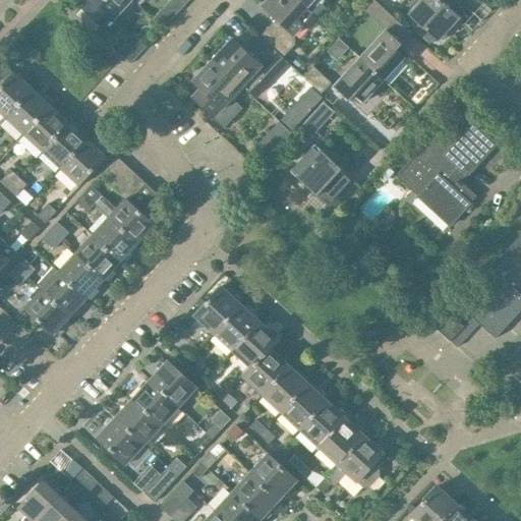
[(129,0),(91,0),(82,9),(113,38),(123,27),(113,18),(129,0)]
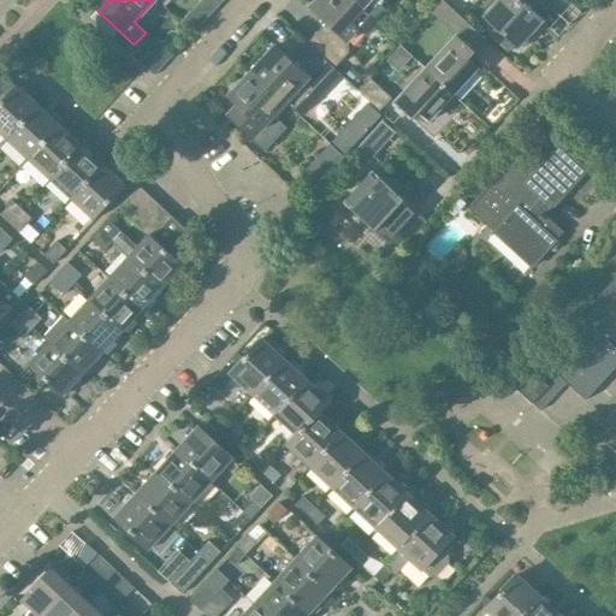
[(326,23),(308,43),(333,67),(336,69),(349,55),(348,43),(371,19),(350,0),(318,0),(311,9),(326,23)]
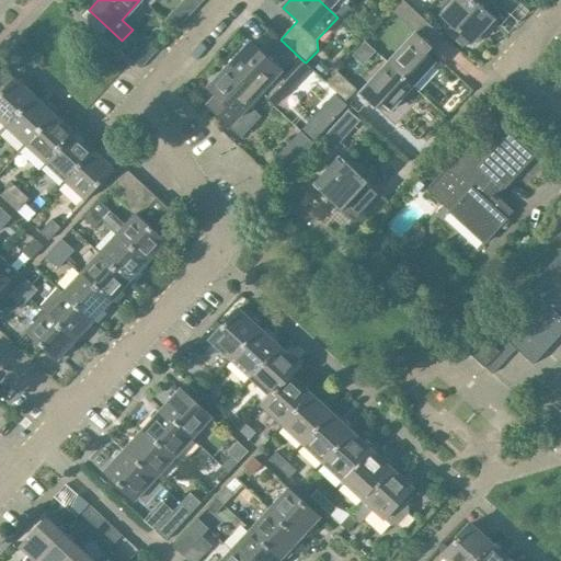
[(319,0),(338,18),(353,0),(319,0)]
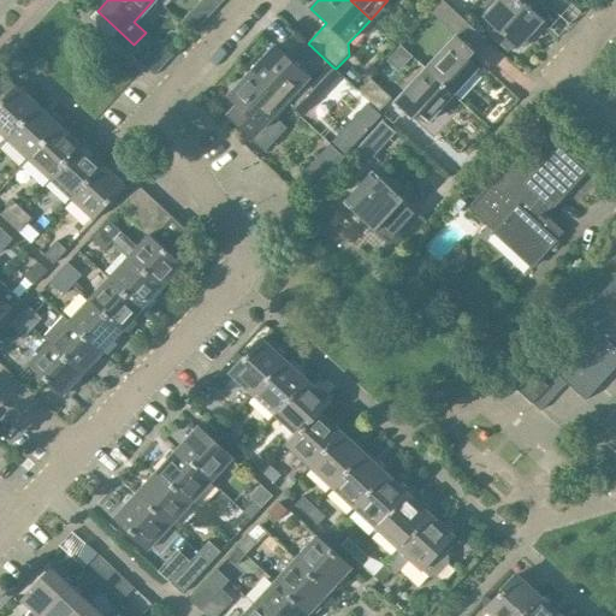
[(542,0),(502,0),(485,18),(495,28),(503,35),(517,48),(519,47),(521,49),(532,39),(528,36),(542,22),(532,12),(543,0),(542,0)]
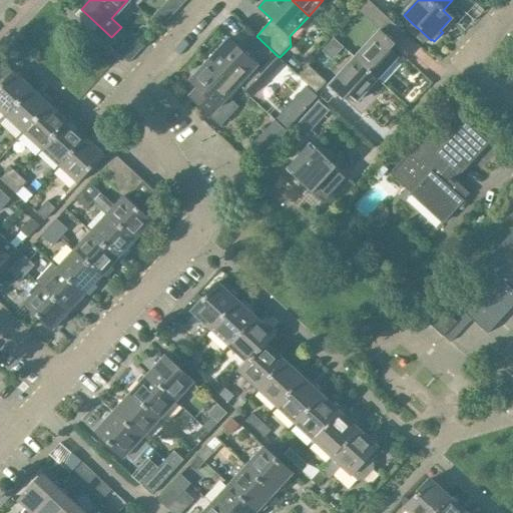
[(381,30),(355,58),(371,73),(378,79),(384,73),(399,57),(391,50),(397,44),(396,43),(405,33),(388,17),(370,1),(360,11),(378,28),(381,30)]
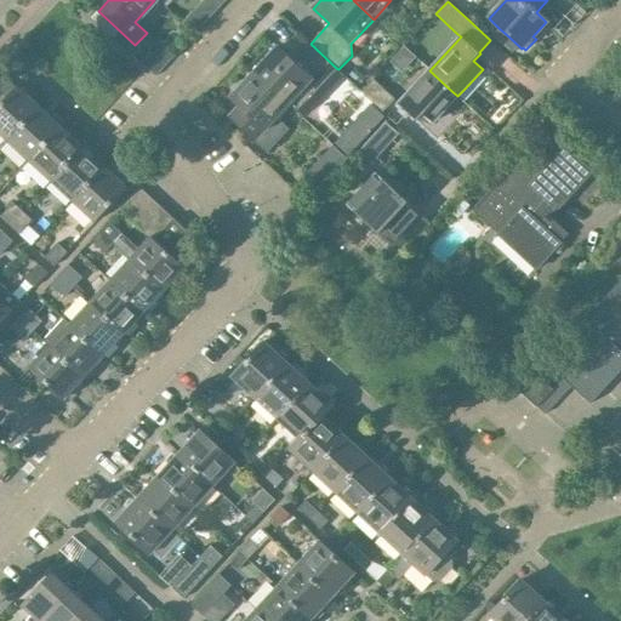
[(499,28),(494,34),(502,41),(507,35),(499,28)]
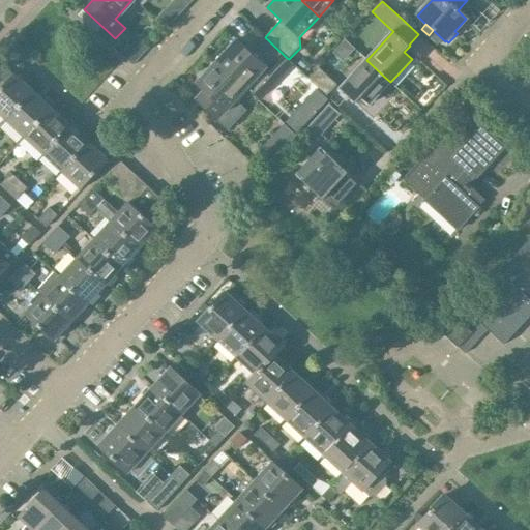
[(236,39),(215,62),(246,90),(266,68),(272,74),(287,58),(265,37),(251,53),(236,39)]
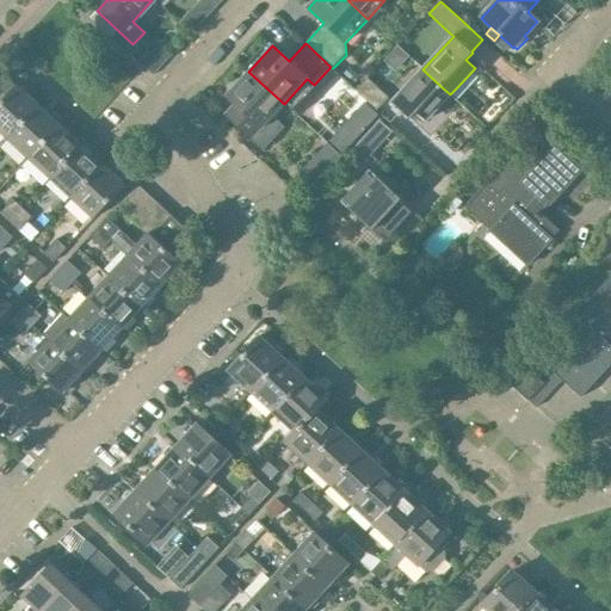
[(426,121),(450,94),(423,69),(392,103),(409,119),(417,111),(426,121)]
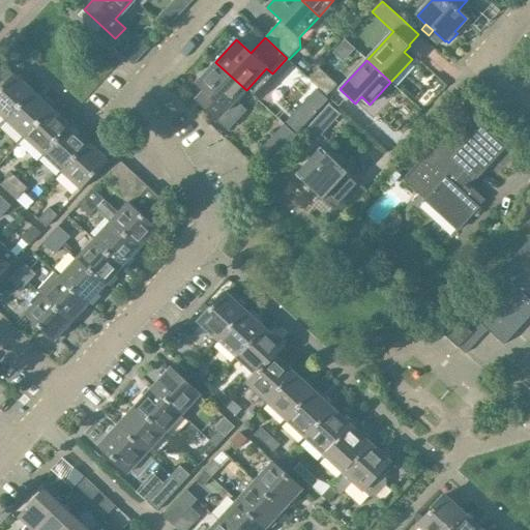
[(236,100),(246,90),(215,62),(196,83),(202,89),(194,98),(204,108),(229,130),(247,111),(236,100)]
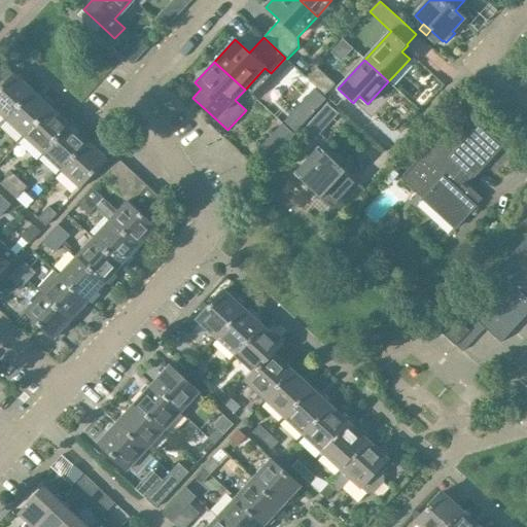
[(317,68),(308,78),(325,96),(336,85),(317,68)]
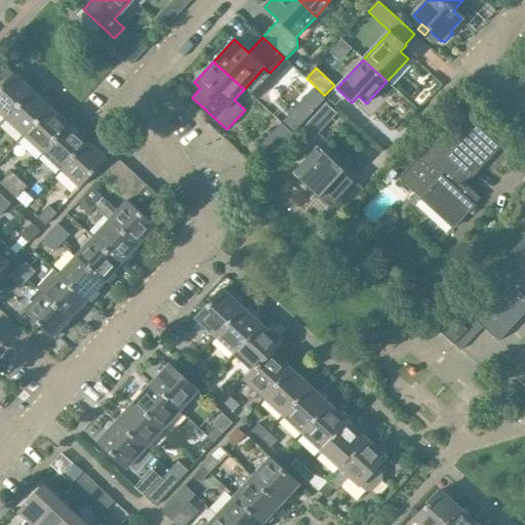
[(0,113),(6,119),(32,90),(13,74),(0,87),(0,113)]
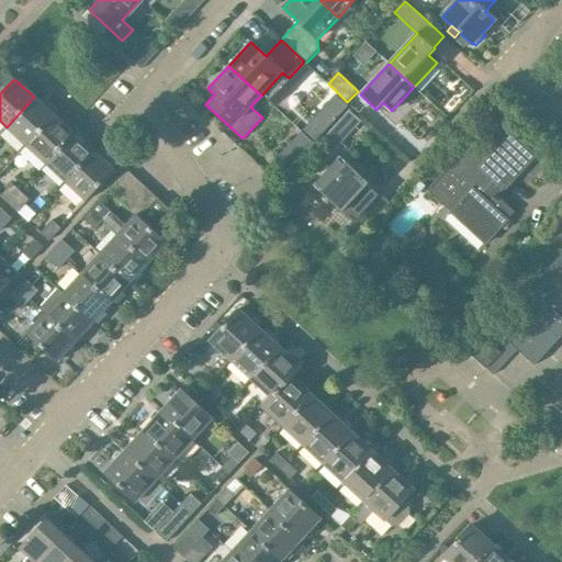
[(335,94),(328,101),(341,112),(348,105),(335,94)]
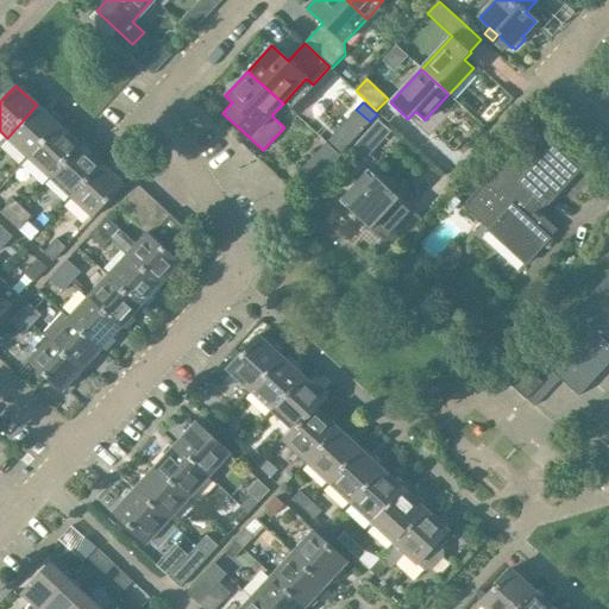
[(7,138),(27,157),(58,125),(37,105),(7,138)]
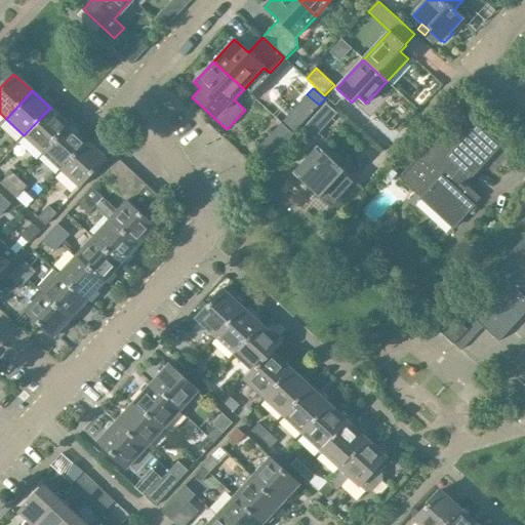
[(326,104),(318,113),(328,122),(336,114),(326,104)]
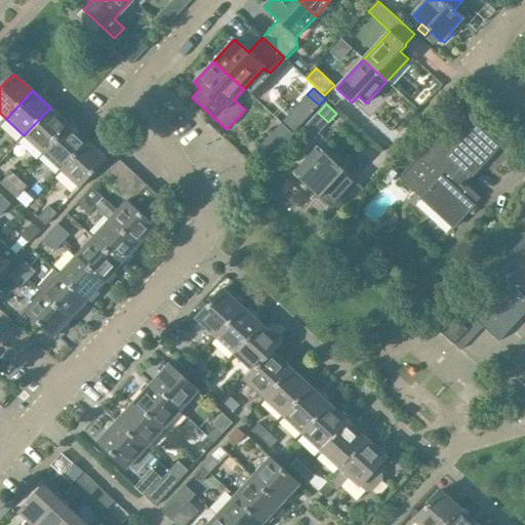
[(24,135),(42,153),(69,124),(50,108),(24,135)]
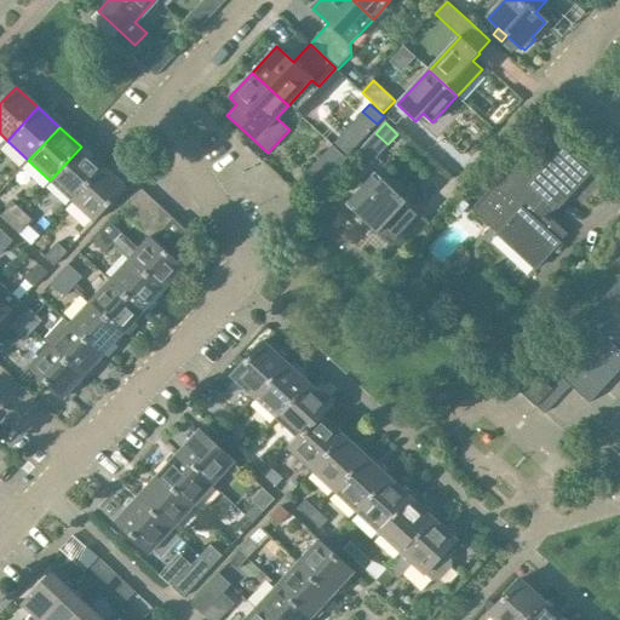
[(522,155),(470,211),(534,270),(567,235),(549,217),(590,172),(555,139),(532,165),(522,155)]
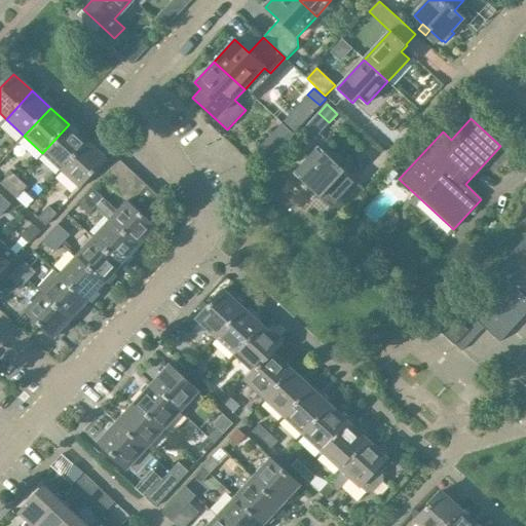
[(282,123),(262,145),(273,156),(294,135),(282,123)]
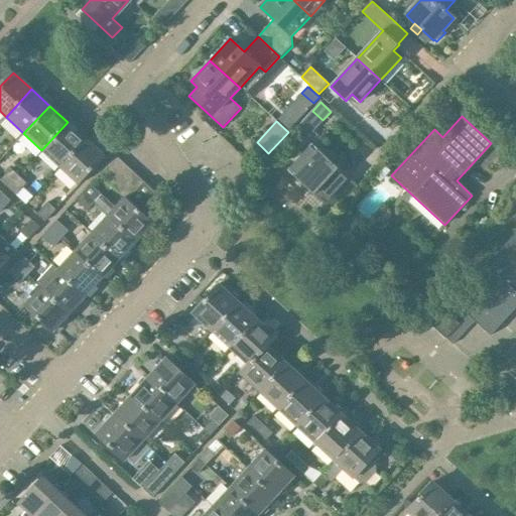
[(41,150),(60,167),(86,139),(68,122),(41,150)]
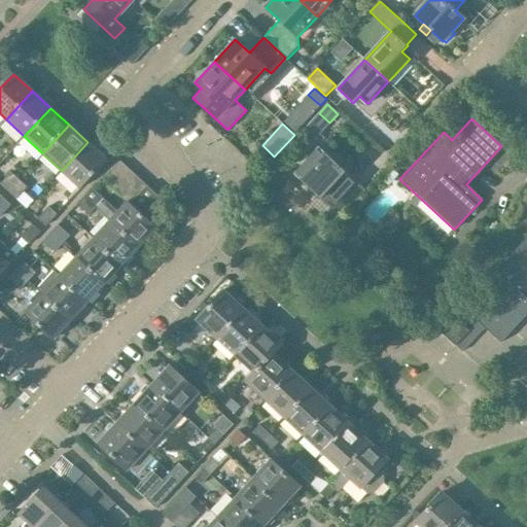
[(88,142),(62,171),(80,188),(106,160),(88,142)]
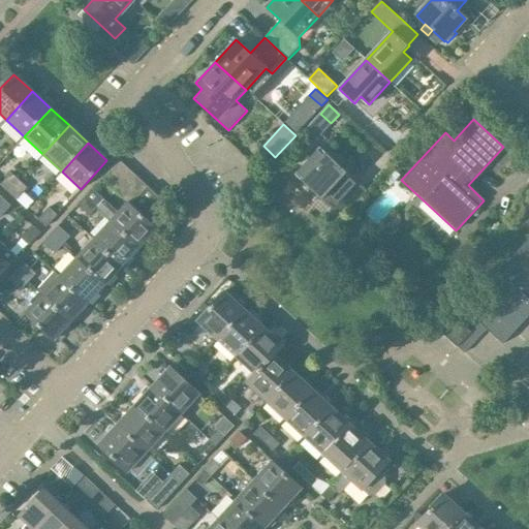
[(320,147),(294,175),(341,217),(367,190),(320,147)]
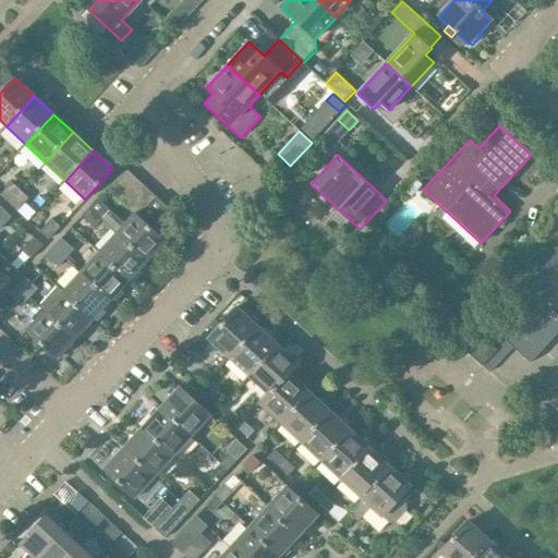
[(107,187),(118,197),(135,179),(125,169),(107,187)]
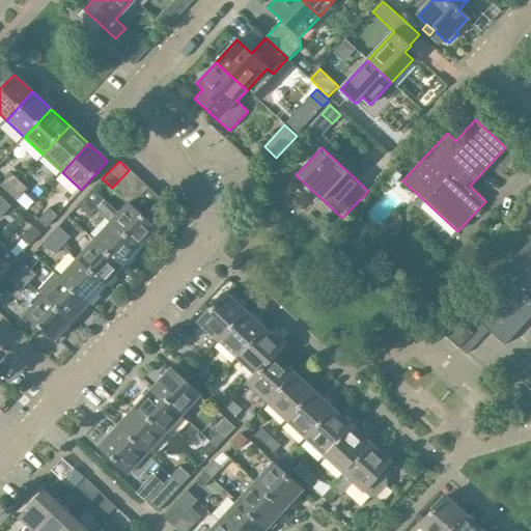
[(112,188),(121,197),(139,179),(129,170),(112,188)]
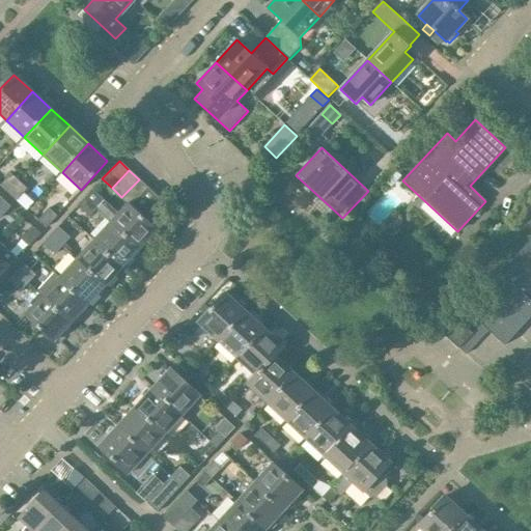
[(0,185),(7,193),(20,180),(11,172),(0,185)]
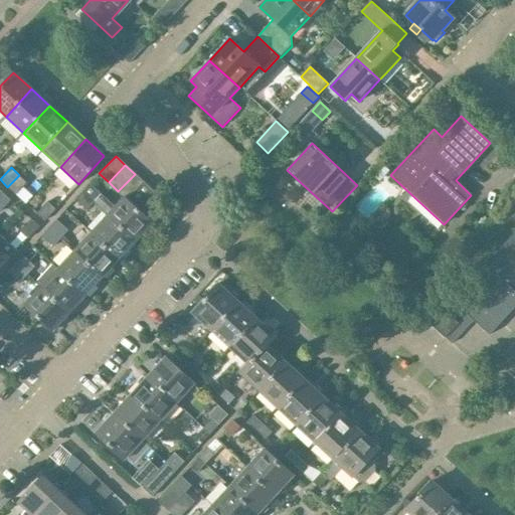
[(108,214),(107,215),(135,241),(152,223),(151,222),(154,219),(147,213),(144,216),(136,208),(127,199),(143,182),(135,174),(118,191),(124,197),(116,206),(91,183),(82,192),(94,203),(95,202),(108,214)]
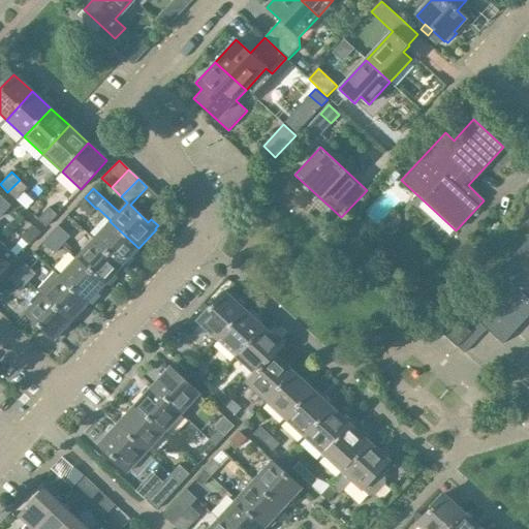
[(28,187),(20,180),(7,192),(17,199),(28,187)]
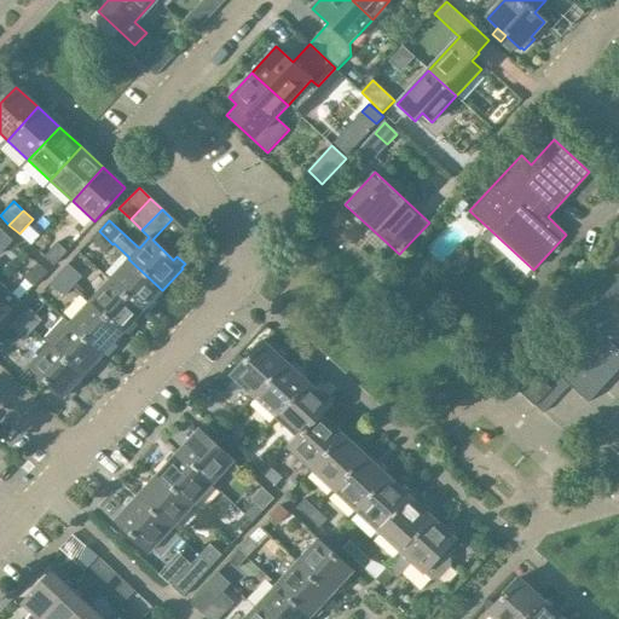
[(183,230),(172,219),(152,239),(163,250),(183,230)]
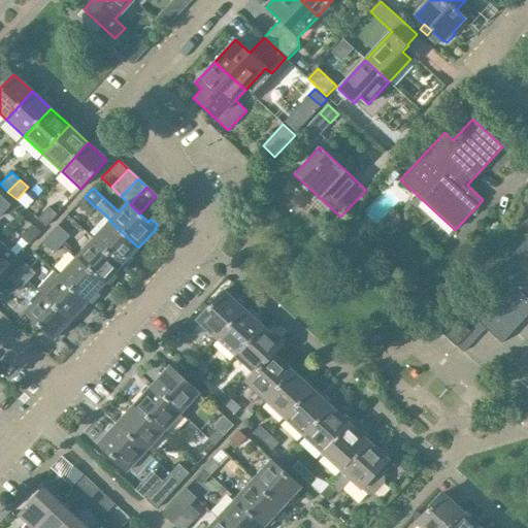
[(165,204),(156,196),(139,213),(147,222),(151,219),(165,204)]
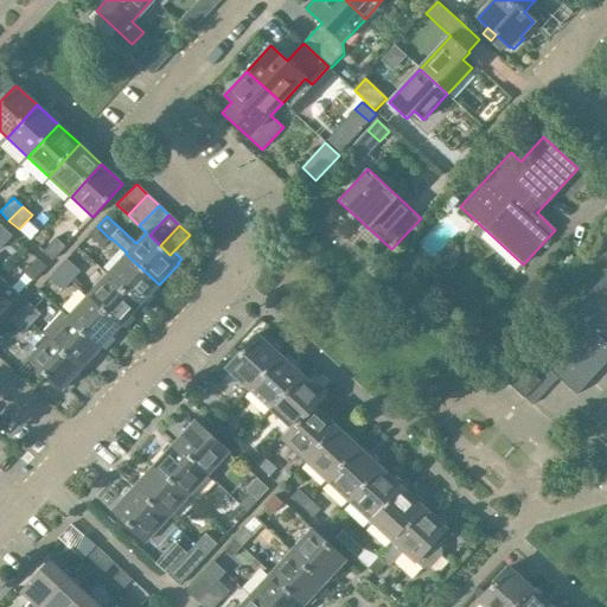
[(0,249),(13,236),(2,227),(0,229),(0,249)]
